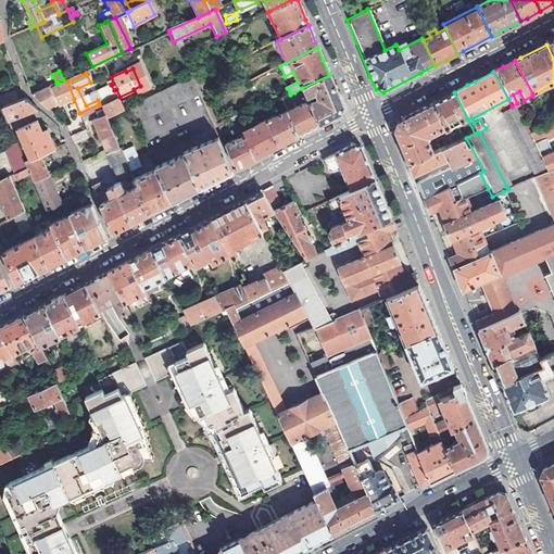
[(309,103),(318,127),(340,116),(343,108),(332,82),(329,75),(302,88),(307,100),(314,96),(316,100),(309,103)]
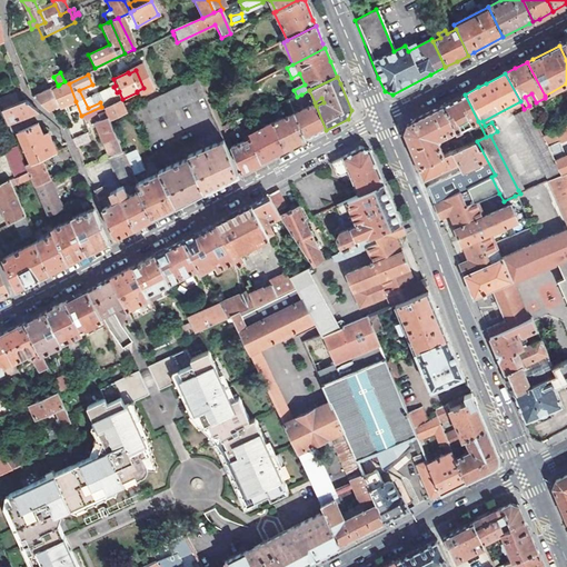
[(161,96),(168,113),(202,98),(194,79),(168,92),(161,96)]
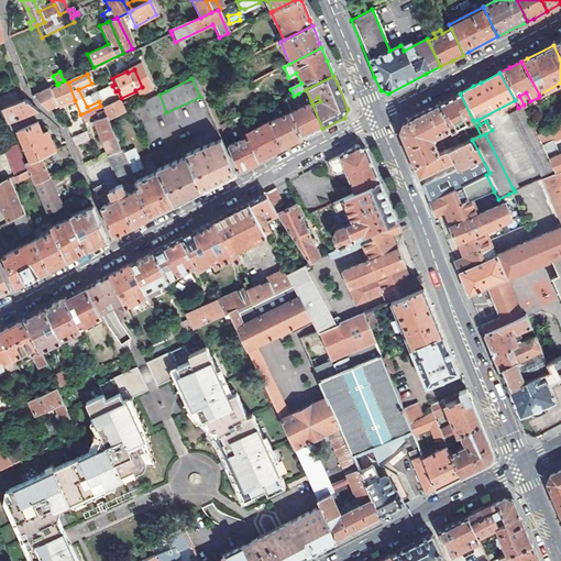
[(55,107),(56,109),(75,100),(68,83),(59,87),(48,91),(55,107)]
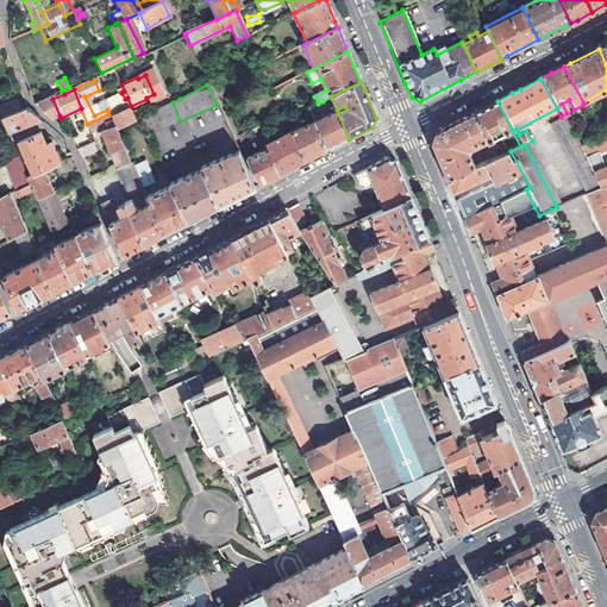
[(62,92),(33,105),(50,121),(60,116),(52,99),(64,94),(63,91),(62,92)]
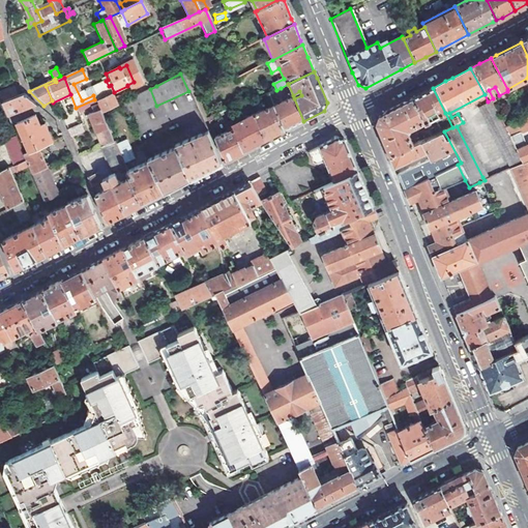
[(90,89),(93,95),(94,99),(100,114),(116,107),(113,99),(106,82),(90,89)]
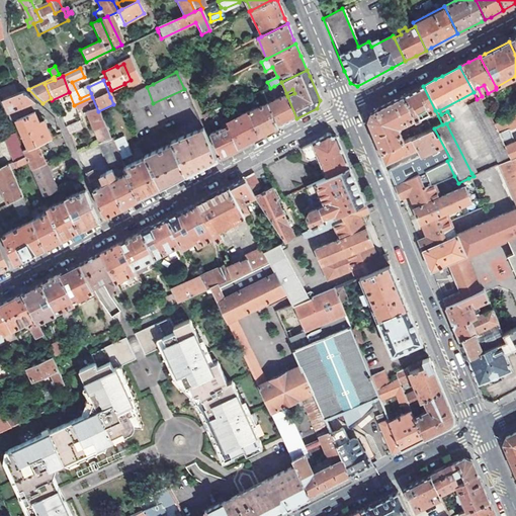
[(282,96),(266,105),(276,129),(287,123),(296,118),(287,96),(286,93),(281,82),(274,86),(276,90),(280,91),(282,96)]
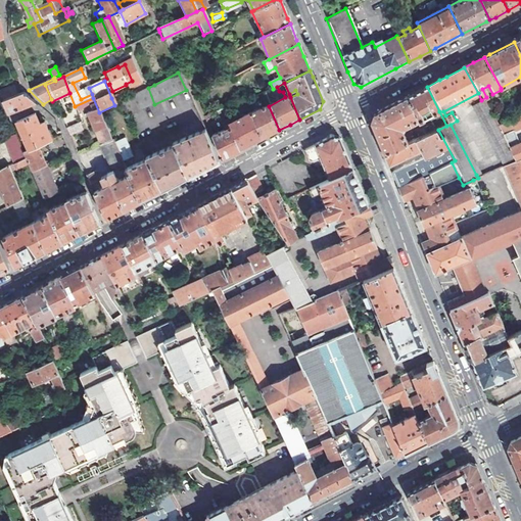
[(439,111),(427,87),(423,89),(405,98),(416,121),(417,124),(439,111)]
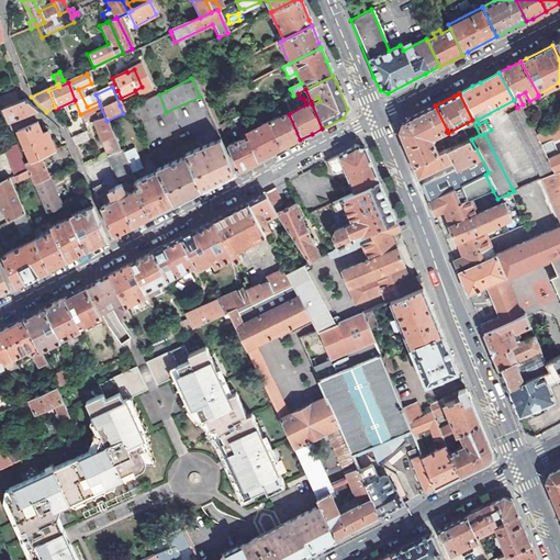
[(159,94),(131,109),(127,111),(135,126),(166,112),(159,94)]
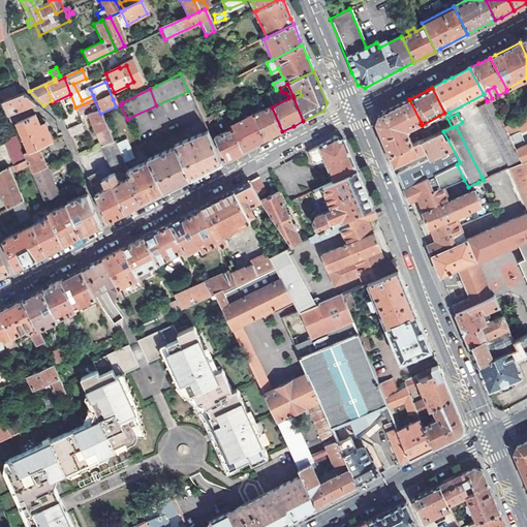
[(9,90),(2,93),(5,101),(12,98),(9,90)]
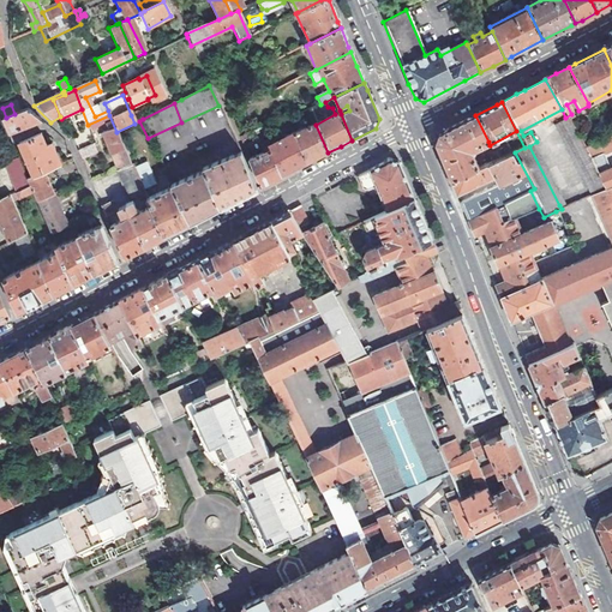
[(6,118),(0,121),(6,135),(37,120),(25,109),(15,114),(6,118)]
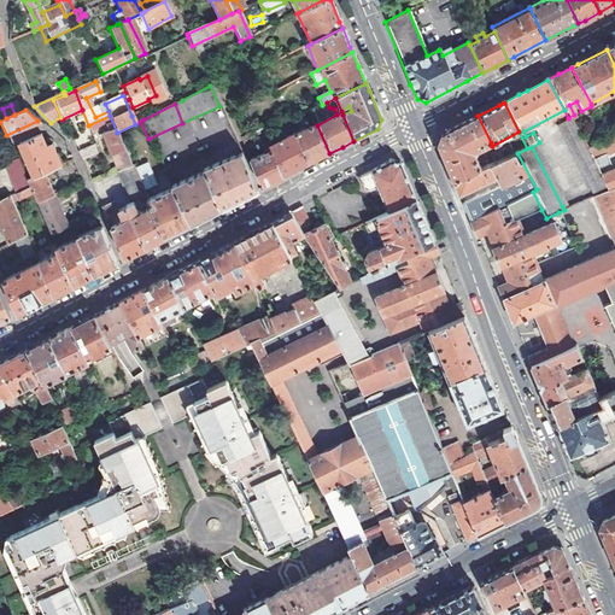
[(140,112),(132,116),(135,124),(140,122),(144,119),(140,112)]
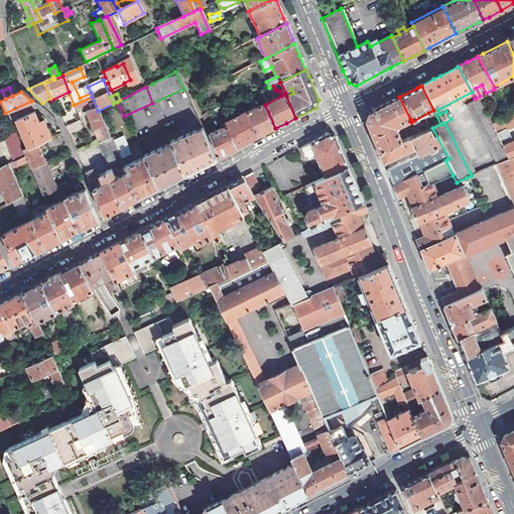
[(110,139),(98,111),(92,97),(74,105),(71,106),(74,111),(83,107),(85,112),(83,113),(88,124),(97,144),(110,139)]
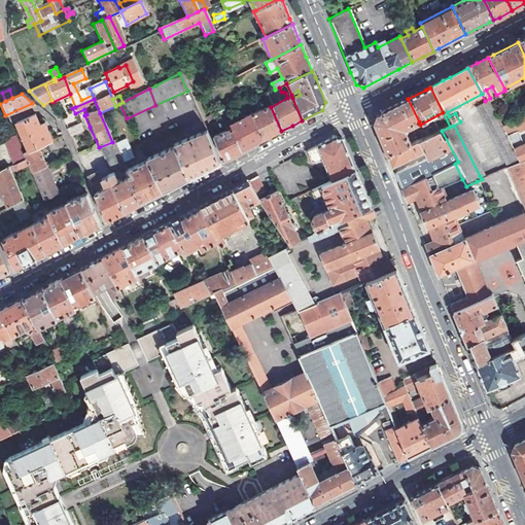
[(419,121),(408,99),(375,116),(374,119),(372,124),(385,155),(409,145),(404,133),(405,131),(407,129),(419,121)]
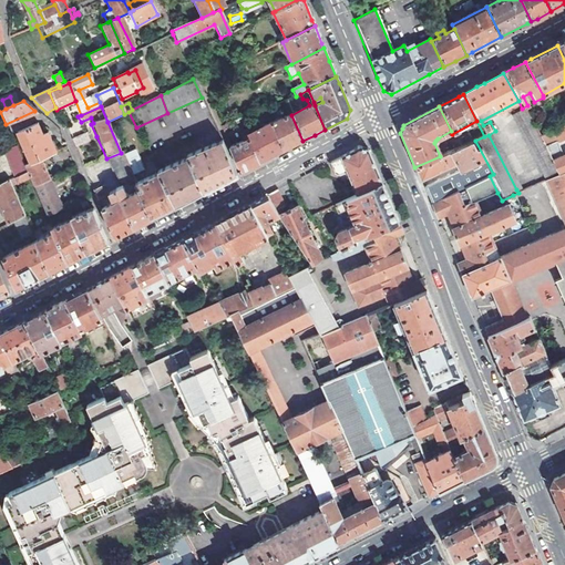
[(532,127),(523,111),(510,117),(544,182),(557,176),(537,139),(532,127)]
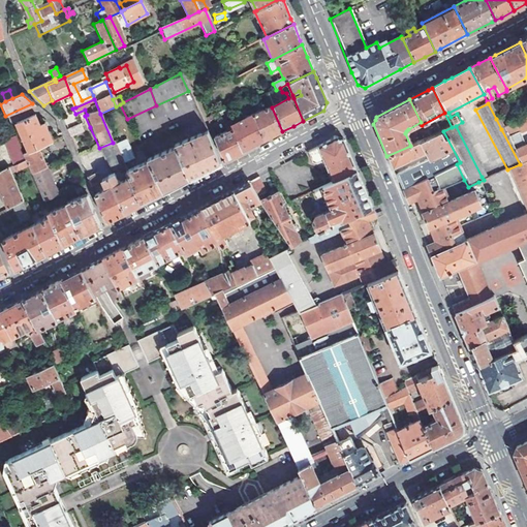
[(282,131),(272,107),(252,116),(264,142),(278,133),(282,131)]
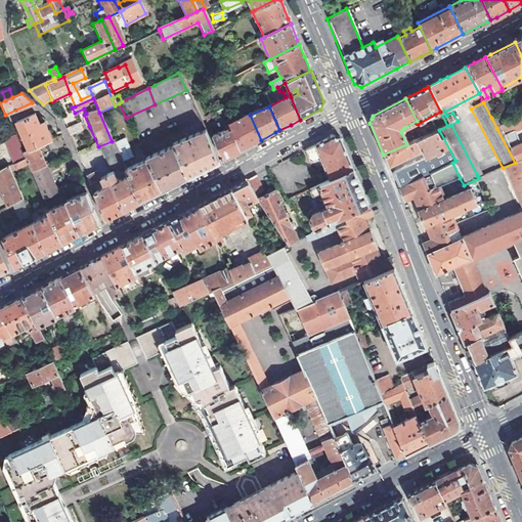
[(499,114),(491,118),(496,128),(506,124),(499,114)]
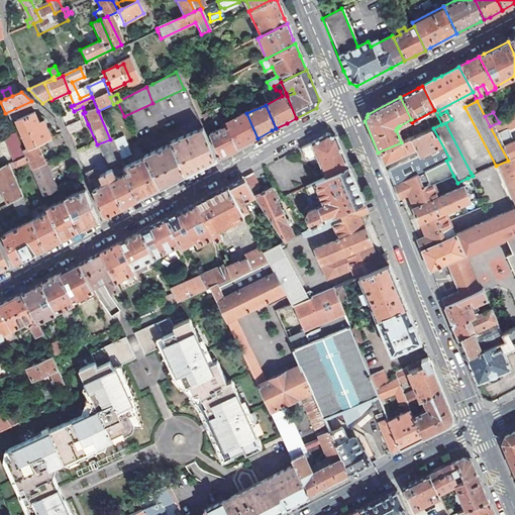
[(246,113),(225,123),(237,148),(253,140),(258,138),(246,113)]
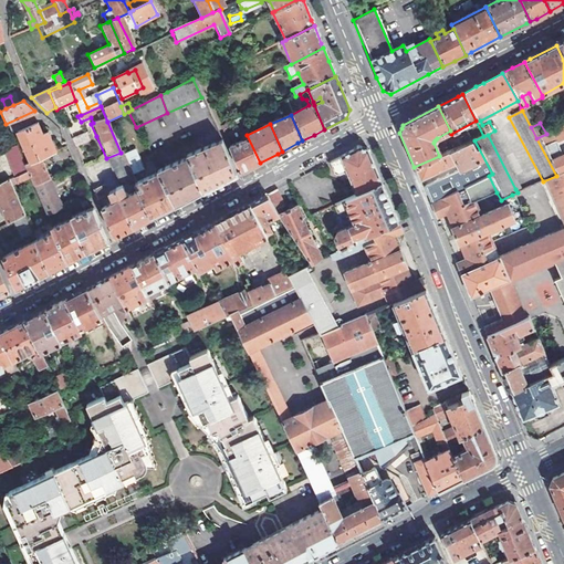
[(17,134),(30,165),(40,159),(54,154),(44,134),(40,136),(35,125),(17,134)]
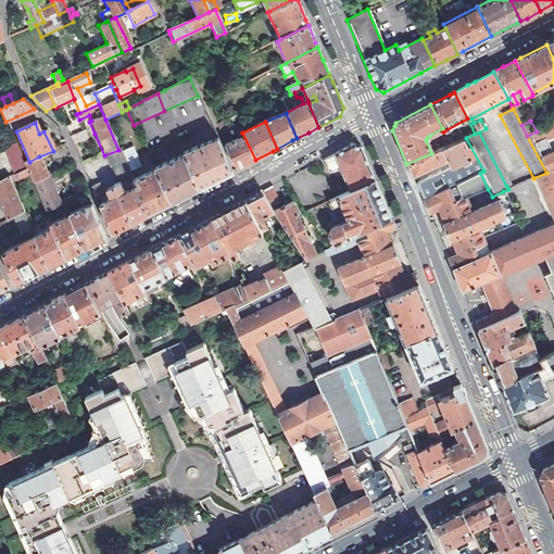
[(542,142),(553,136),(553,123),(550,126),(537,131),(527,136),(546,173),(553,168),(553,153),(550,155),(542,142)]
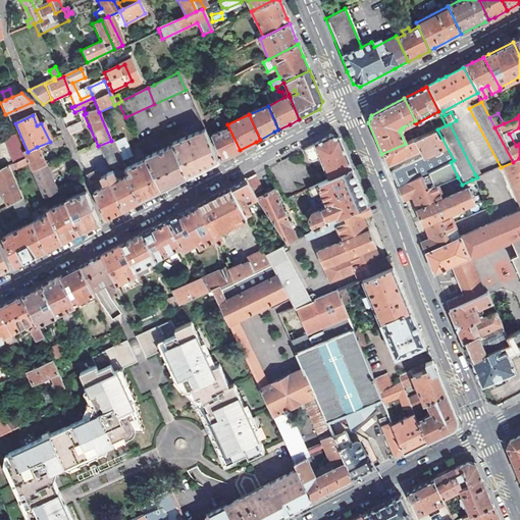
[(78,119),(62,125),(64,130),(79,123),(78,119)]
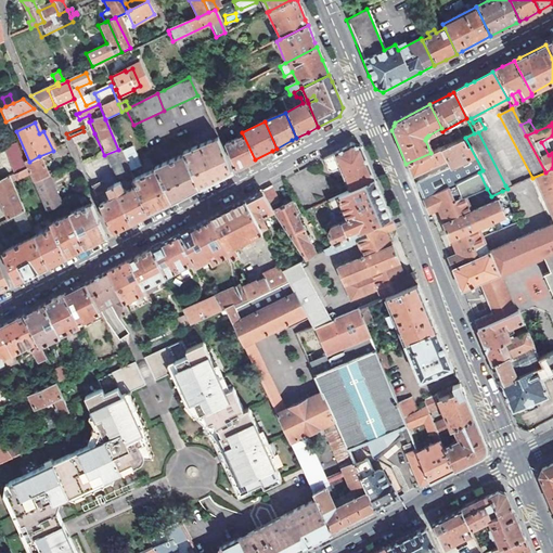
[(238,138),(224,145),(235,169),(251,162),(255,159),(242,132),(240,128),(234,131),(238,138)]
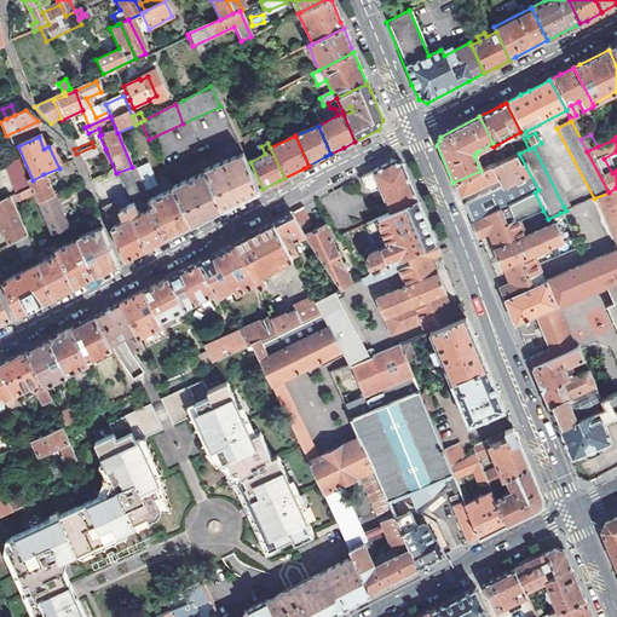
[(490,155),(495,165),(502,161),(497,151),(490,155)]
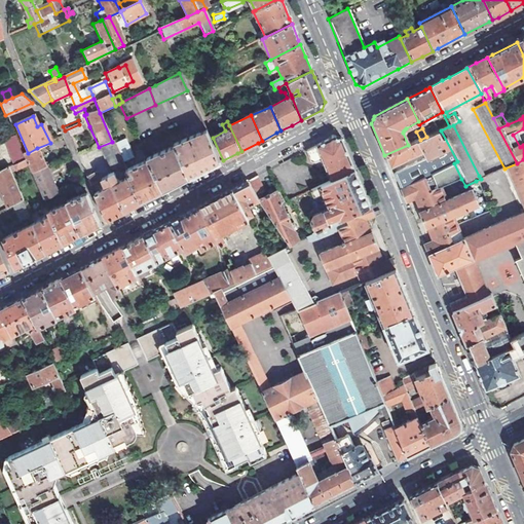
[(218,163),(204,131),(173,146),(174,148),(187,179),(213,165),(218,163)]
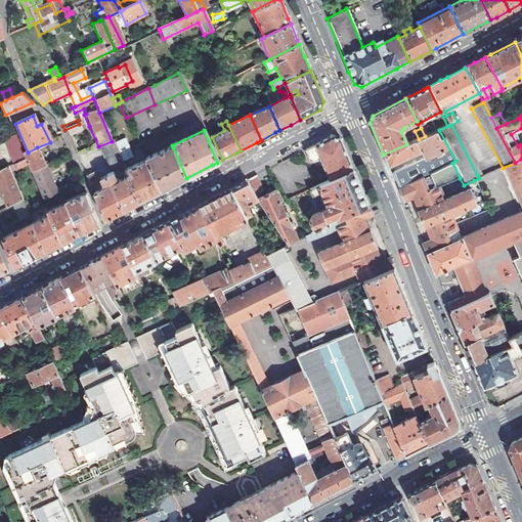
[(406,144),(383,155),(387,163),(388,166),(421,151),(424,158),(391,173),(398,189),(421,178),(452,163),(455,161),(439,130),(425,136),(419,139),(406,144)]
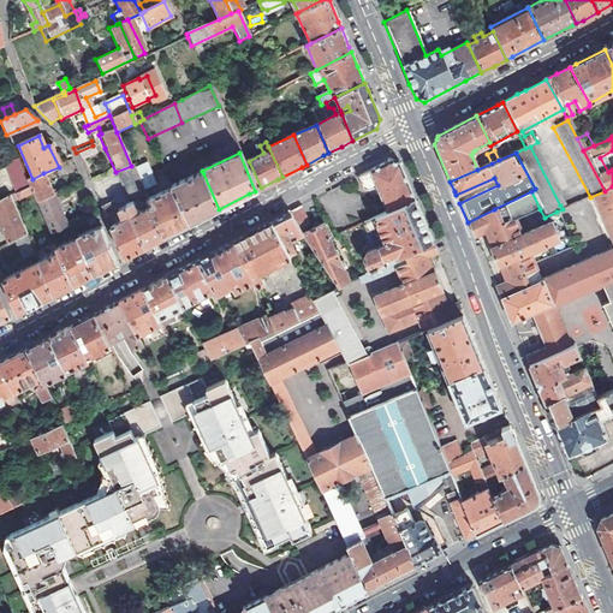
[(385,213),(412,200),(404,179),(398,164),(390,161),(356,178),(362,190),(367,192),(372,190),(375,197),(378,196),(385,213)]
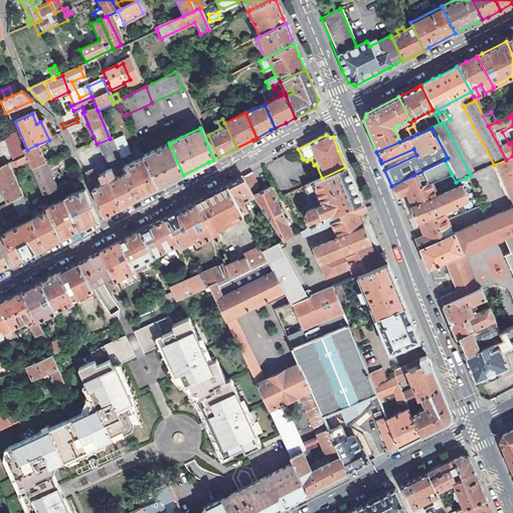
[(121,138),(111,142),(119,161),(129,157),(121,138)]
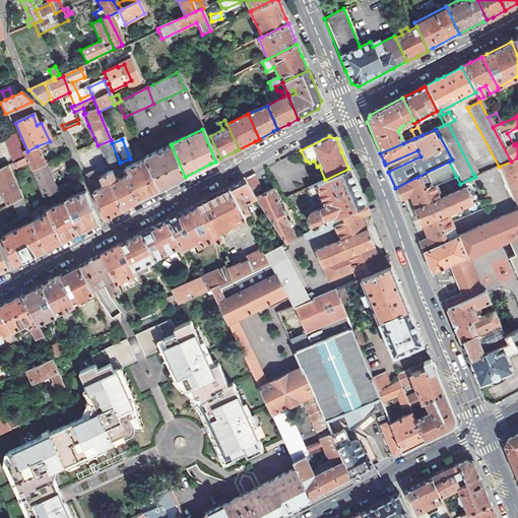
[(109,170),(110,170),(122,167),(120,163),(112,143),(111,140),(98,145),(109,170)]
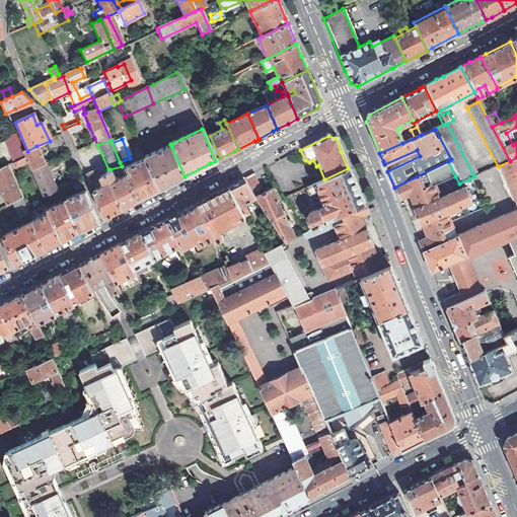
[(21,154),(23,158),(26,165),(29,171),(44,165),(37,146),(27,151),(21,154)]
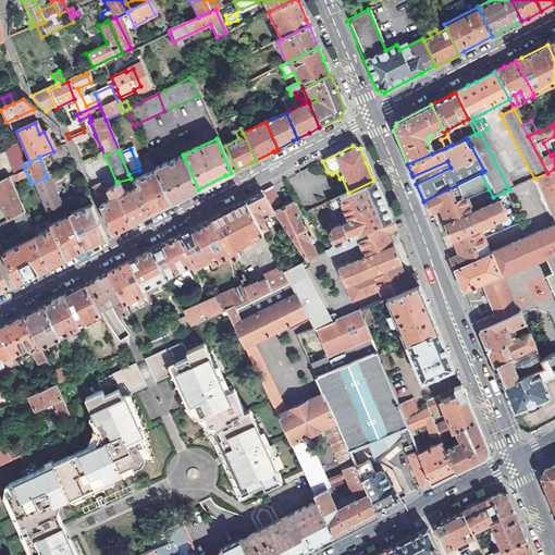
[(153,171),(155,171),(169,205),(193,193),(198,189),(184,157),(153,171)]
